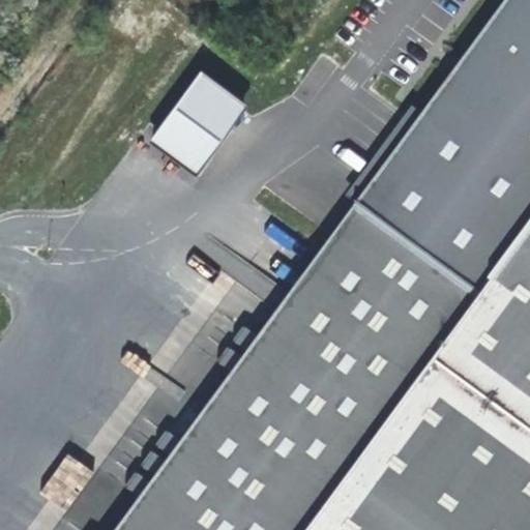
[(529,225),(529,0),(504,0),(358,200),(480,293),(529,225)]
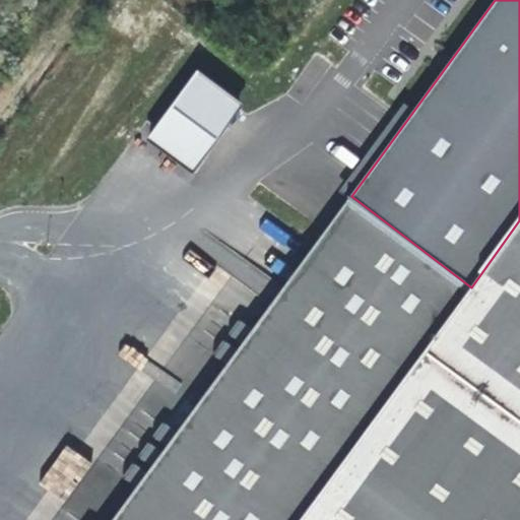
[(201,165),(218,141),(249,105),(199,70),(173,106),(159,123),(148,139),(194,174),(201,165)]
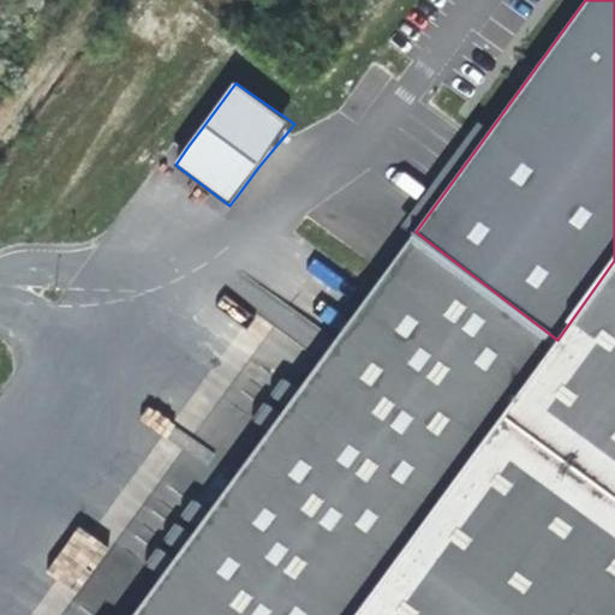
[(614,614),(614,252),(557,340),(416,232),(352,334),(332,350),(316,372),(293,407),(240,473),(135,614),(614,614)]
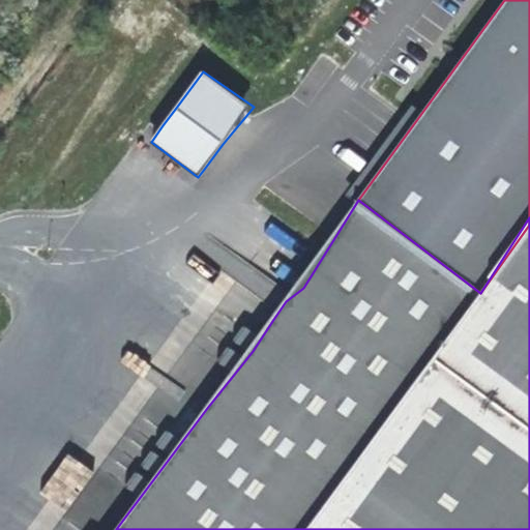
[(127,351),(121,363),(141,373),(147,360),(127,351)]
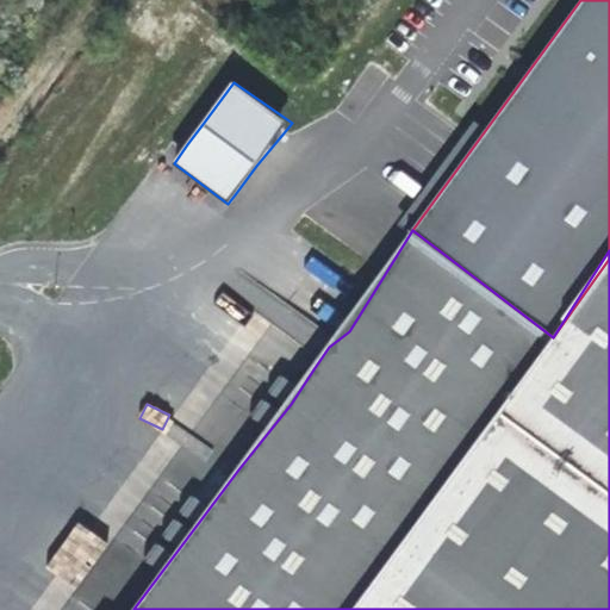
[(79,521),(45,566),(75,589),(109,543),(79,521)]
